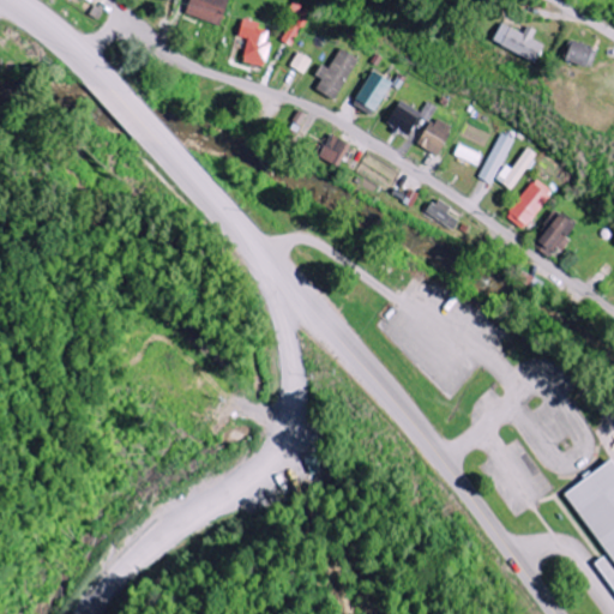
[(222,26),(232,0),(190,0),(186,13),(222,26)]
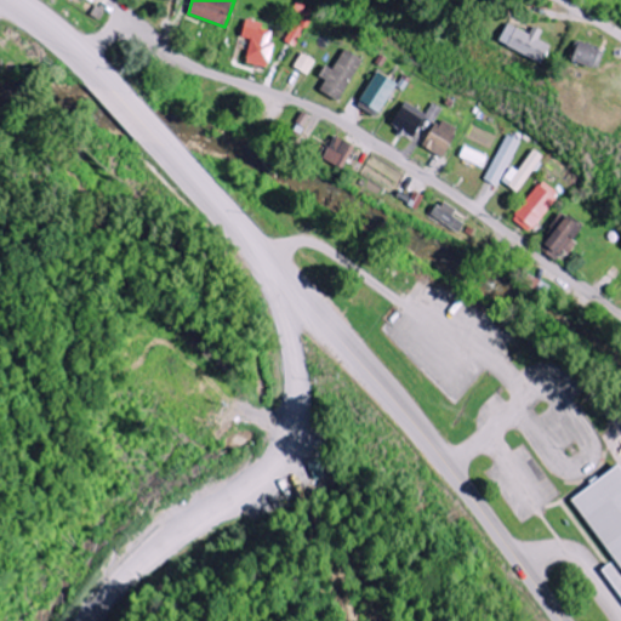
[(312,12),(307,11),(300,27),(294,23),(285,43),(297,47),(312,12)]
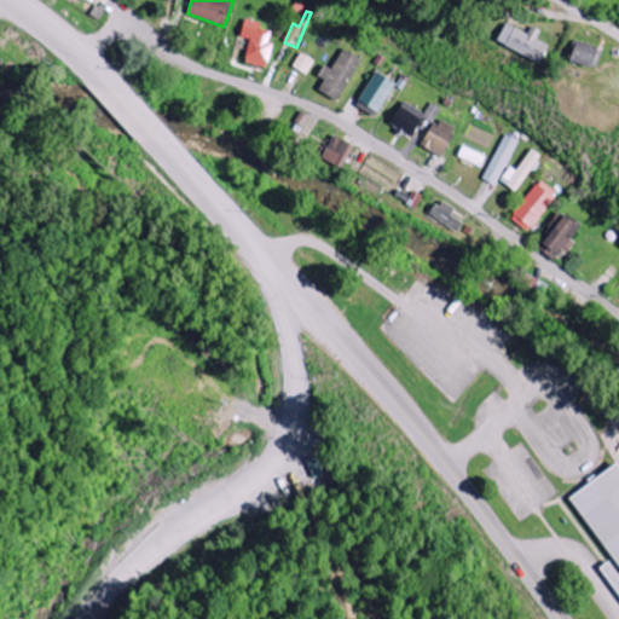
[(271,68),(275,44),(271,44),(273,33),(262,30),(264,23),(246,19),(243,38),(250,39),(247,64),(271,68)]
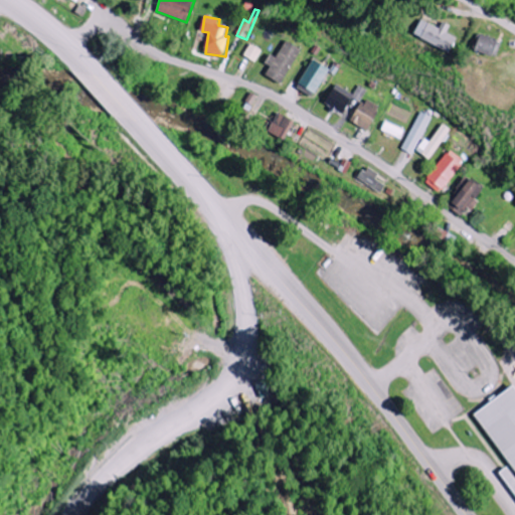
[(448,33),(451,25),(443,22),(441,28),(421,20),(414,37),(453,52),(459,37),(448,33)]
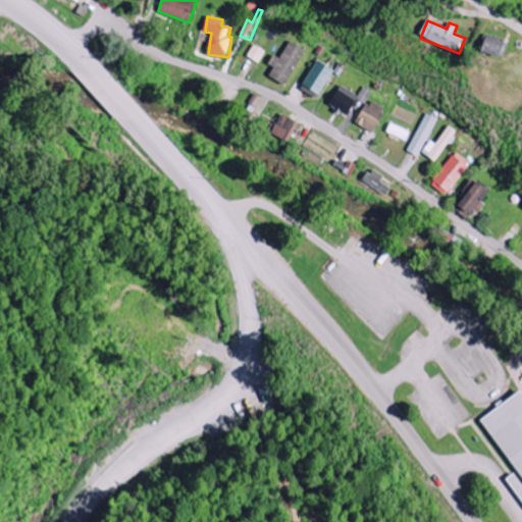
[(480,50),(504,58),(509,43),(486,35),(480,50)]
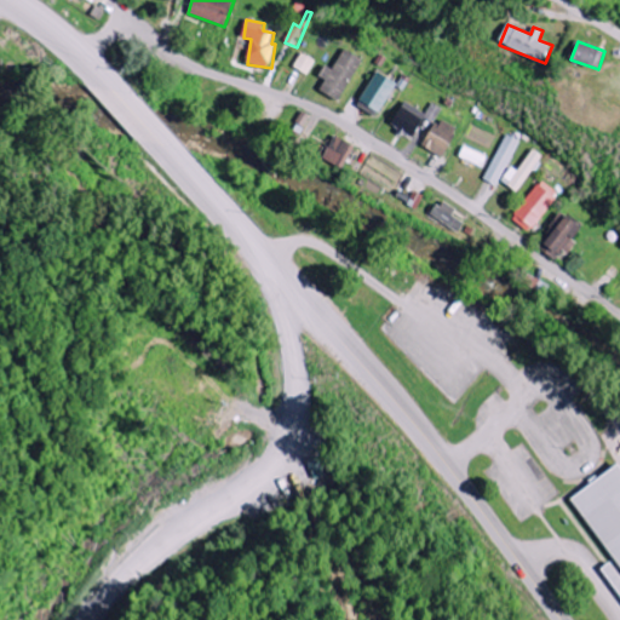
[(333,70),(326,67),(320,76),(325,80),(320,91),(340,102),(363,59),(344,50),(333,70)]
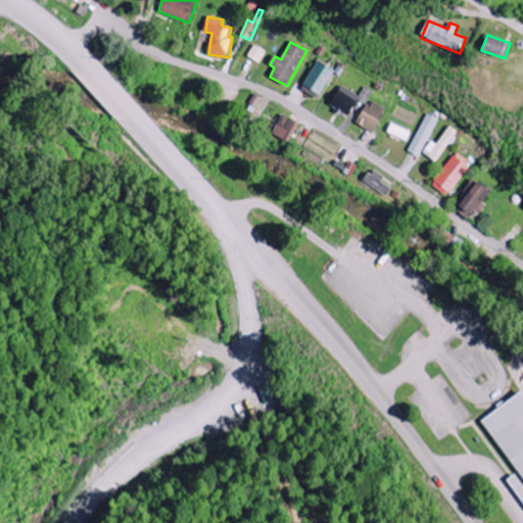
[(248,56),(259,63),(267,51),(254,45),(248,56)]
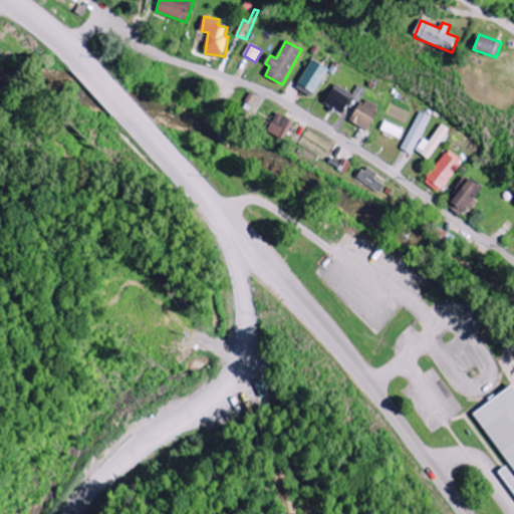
[(296,87),(313,97),(331,70),(315,59),(296,87)]
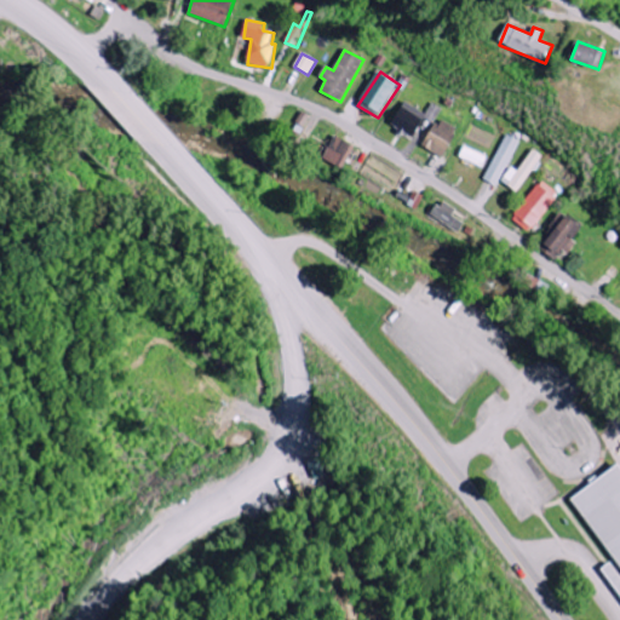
[(440,108),(431,104),(426,114),(403,103),(392,126),(423,142),(440,108)]
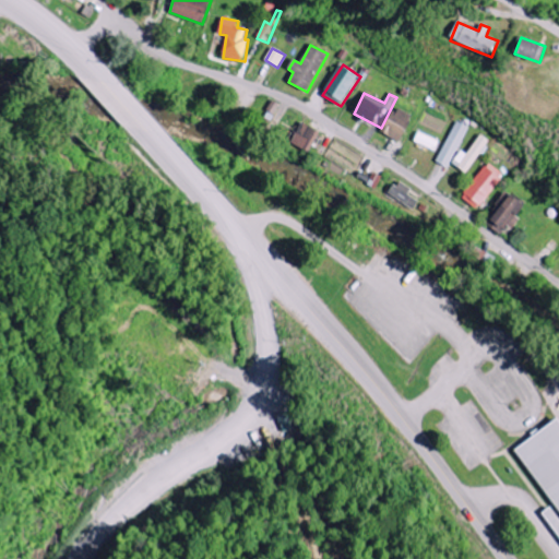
[(393,108),(381,132),(401,142),(413,118),(393,108)]
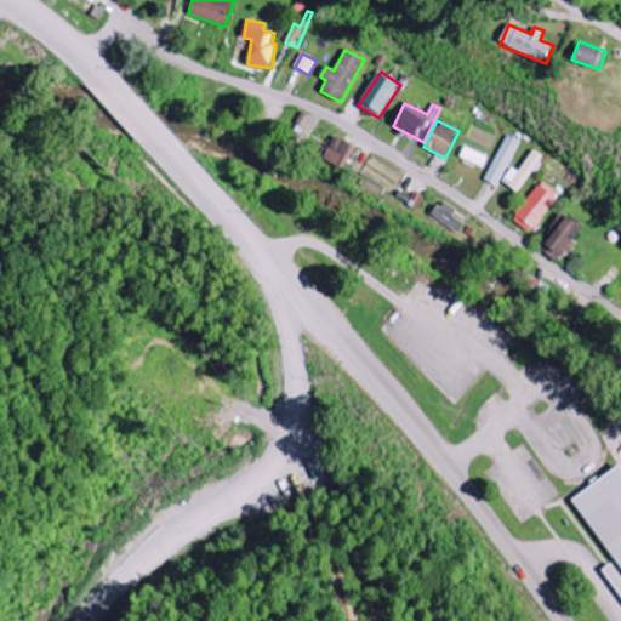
[(520,141),(507,135),(485,180),(499,187),(520,141)]
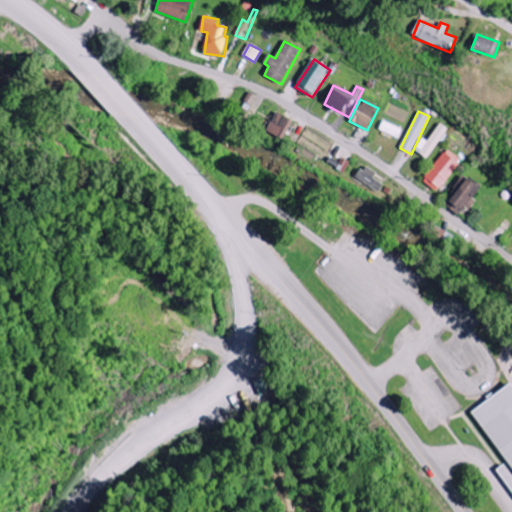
[(285,139),(295,121),(277,112),(268,130),(285,139)]
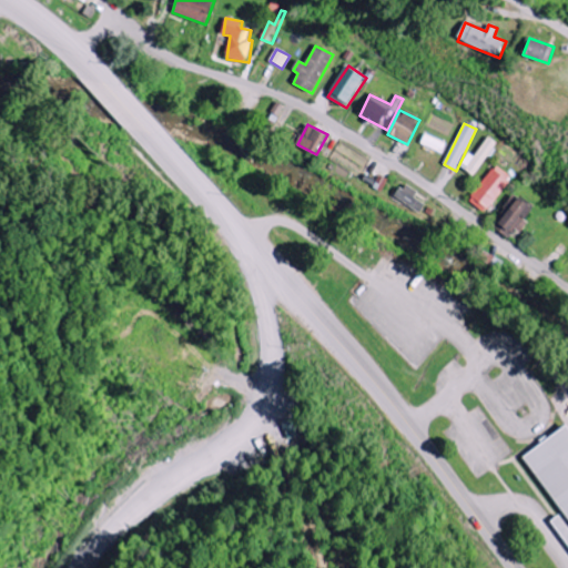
[(422,148),(443,155),(447,142),(426,134),(422,148)]
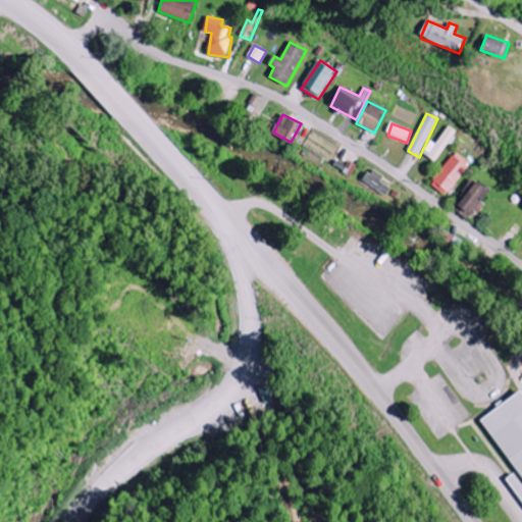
[(431,141),(423,153),(437,163),(458,132),(450,126),(437,145),(431,141)]
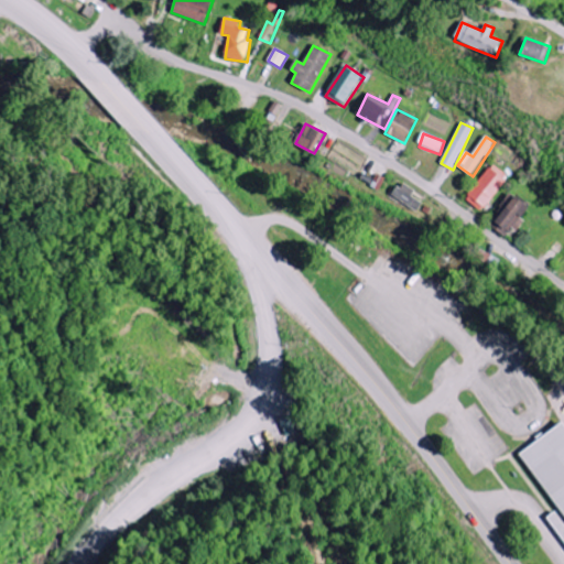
[(510,177),(494,164),(466,199),(483,212),(510,177)]
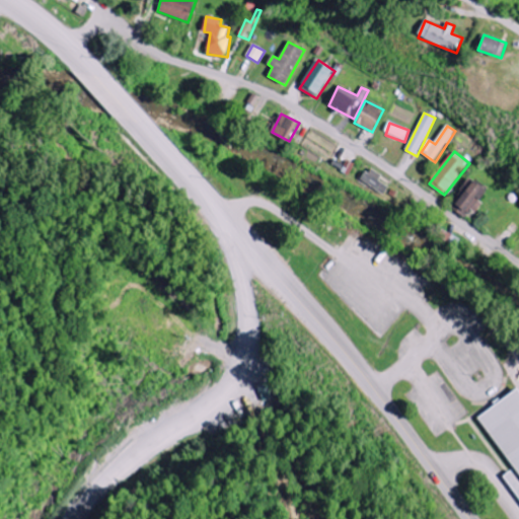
[(385,195),(390,187),(380,181),(383,175),(370,168),(362,181),(385,195)]
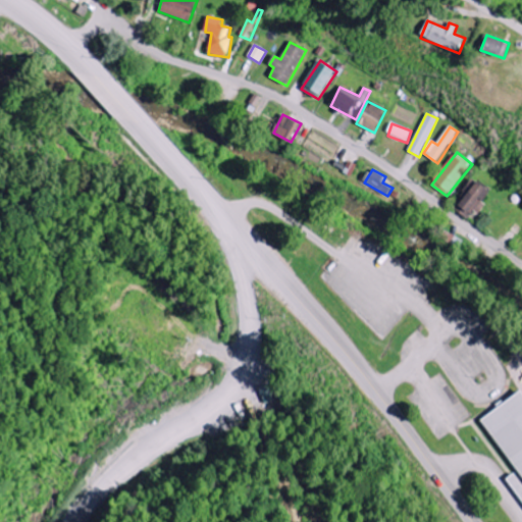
[(492,191),(478,181),(459,212),(469,218),(473,212),(477,214),(492,191)]
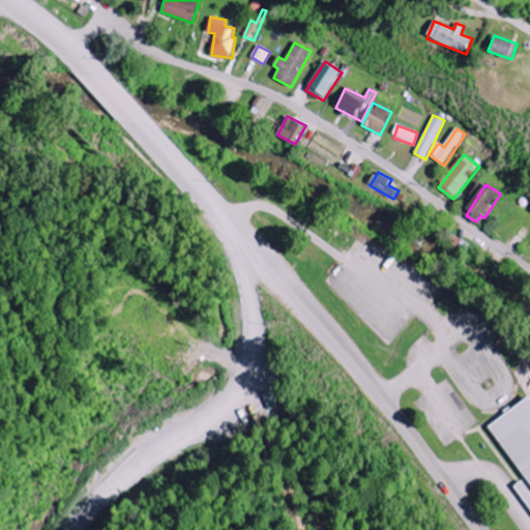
[(529,399),(491,425),(526,479),(516,486),(529,507),(529,399)]
